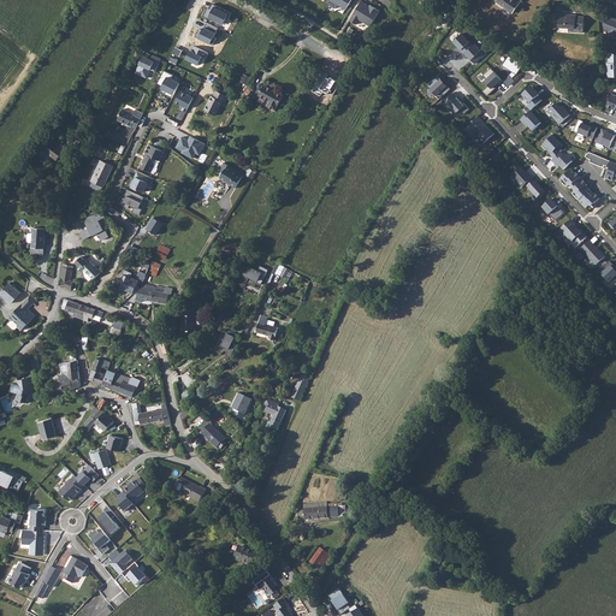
[(330,0),(329,4),(336,9),(338,5),(345,10),(351,0),(330,0)]
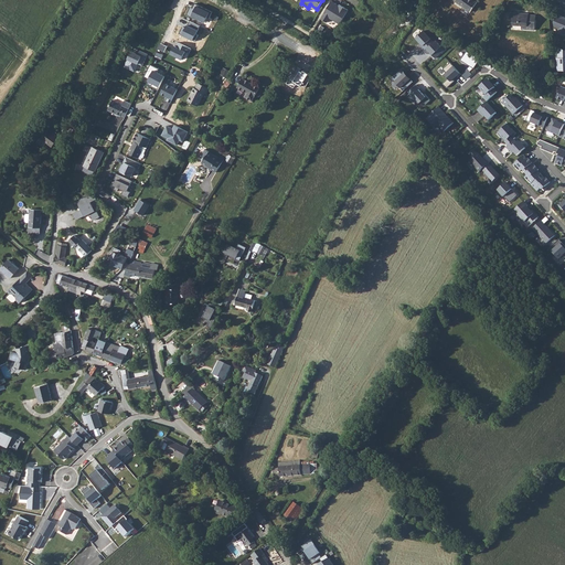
[(470,12),(478,2),(473,0),(455,0),(455,1),(470,12)]
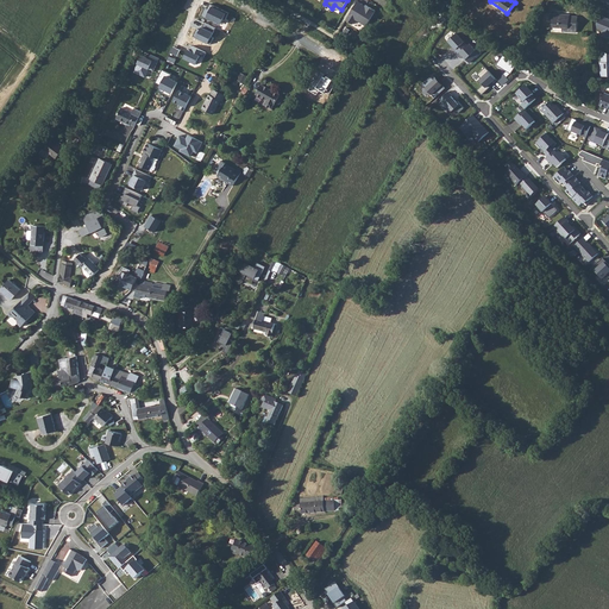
[(357,1),(346,20),(352,24),(356,19),(366,26),(376,11),(366,5),(365,7),(362,5),(363,4),(357,1)]
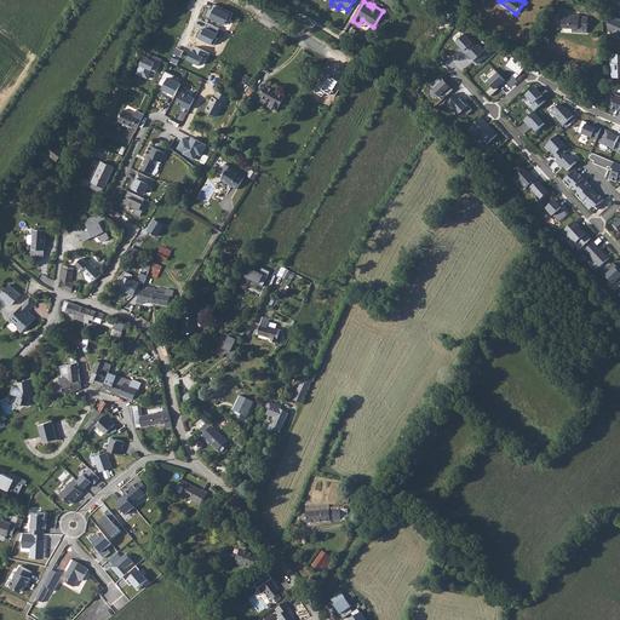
[(233,13),(213,5),(211,10),(208,9),(205,16),(224,26),(227,19),(229,21),(233,13)]
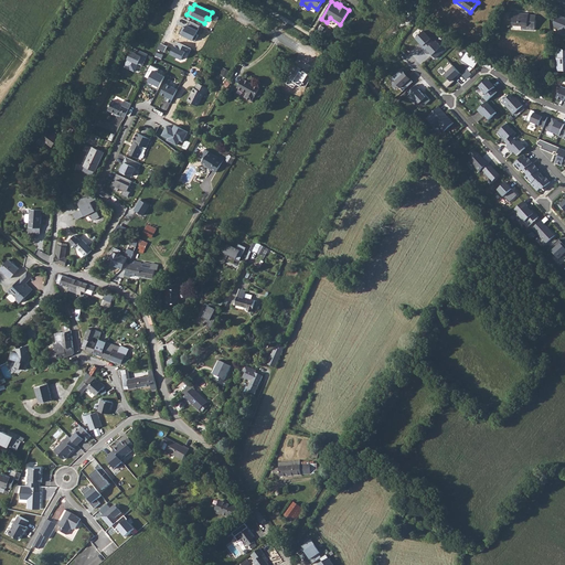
[(529,13),(511,12),(511,13),(507,13),(507,21),(511,21),(511,19),(513,19),(513,24),(522,25),(522,29),(534,30),(535,16),(529,14),(529,13)]
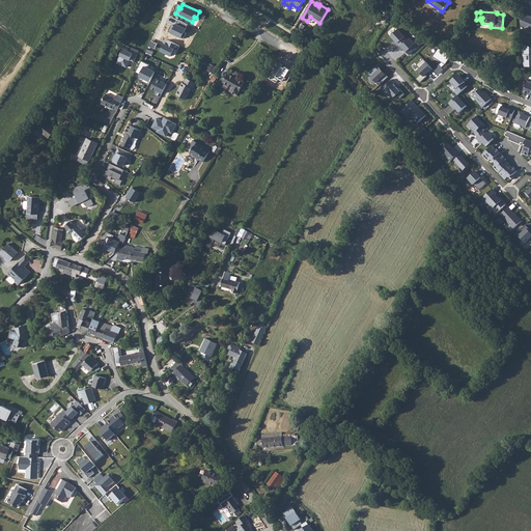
[(530,16),(524,14),(521,21),(521,25),(526,27),(524,31),(530,33),(530,31),(530,16)]
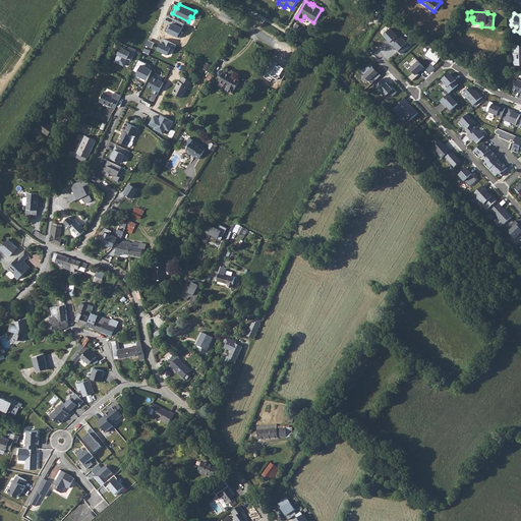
[(180,31),(183,24),(175,20),(173,24),(171,23),(170,26),(168,25),(166,32),(180,39),(183,32),(180,31)]
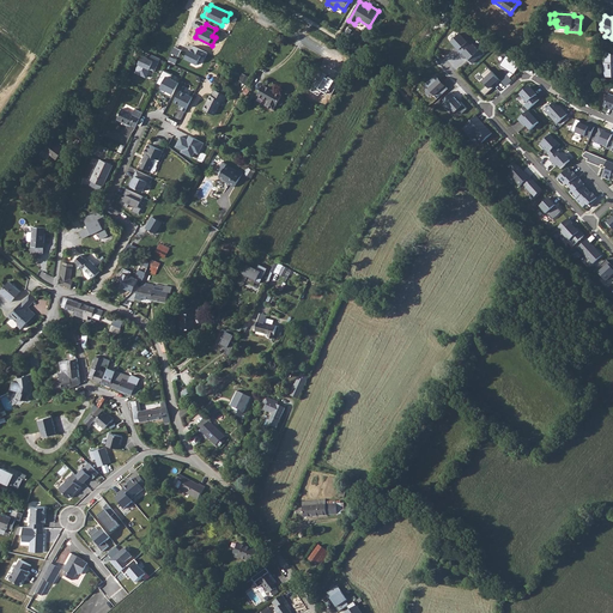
[(471,46),(460,34),(451,41),(460,49),(459,50),(461,54),(471,46)]
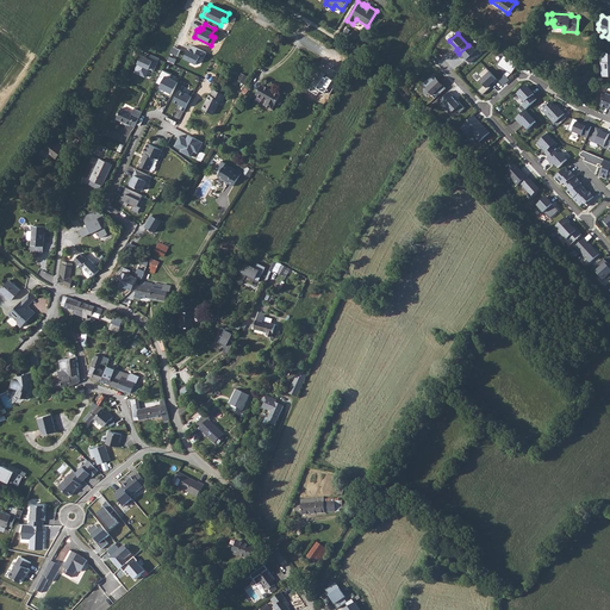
[(480,54),(471,43),(468,45),(459,54),(459,55),(461,58),(464,56),(471,63),(480,54)]
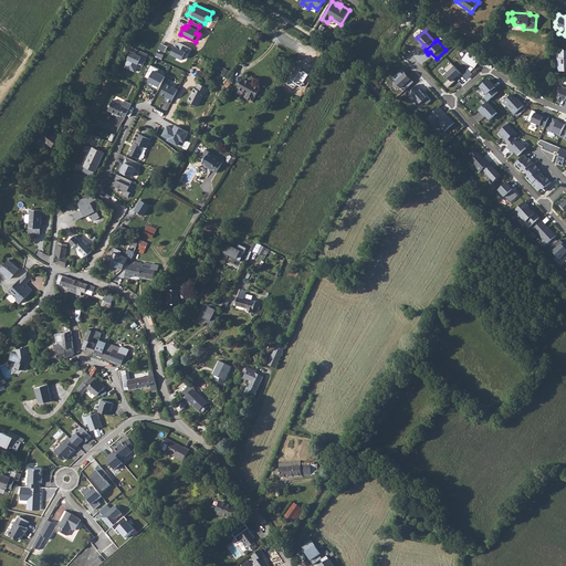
[(189,53),(191,49),(178,43),(177,48),(173,45),(169,54),(180,60),(185,52),(189,53)]
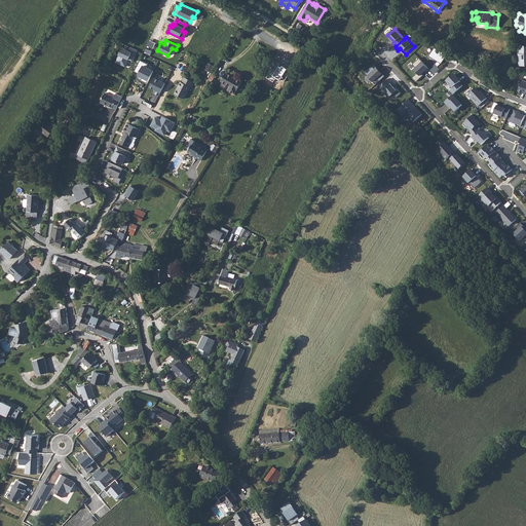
[(447,54),(435,46),(428,55),(438,62),(435,64),(436,65),(430,70),(434,73),(439,68),(438,67),(441,64),(442,64),(447,54)]
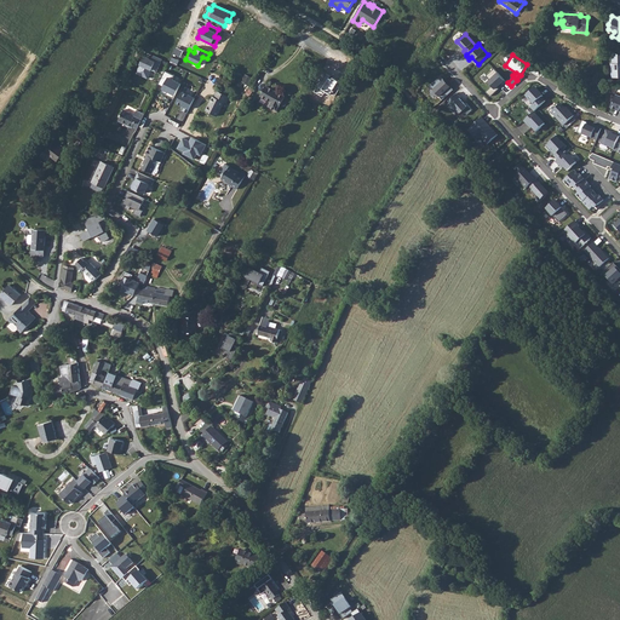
[(143,59),(136,74),(149,79),(155,65),(143,59)]
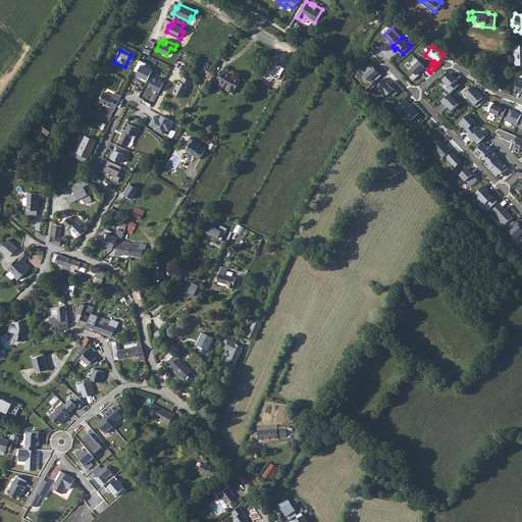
[(426,68),(416,57),(410,63),(413,66),(411,68),(415,72),(409,77),(413,81),(420,74),(419,72),(422,70),(423,71),(426,68)]
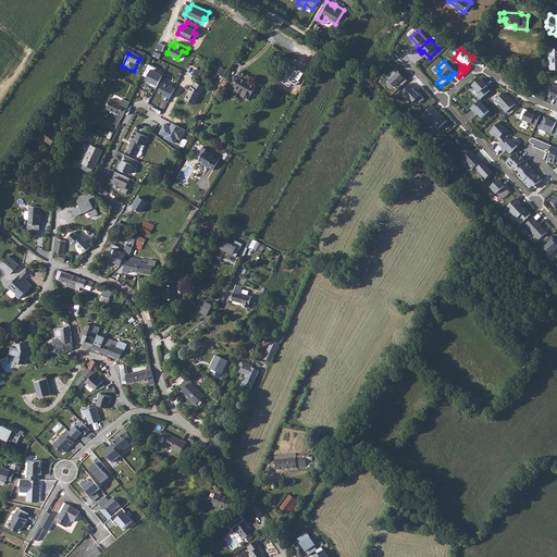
[(148,78),(147,79),(158,86),(165,72),(149,63),(144,75),(148,78)]
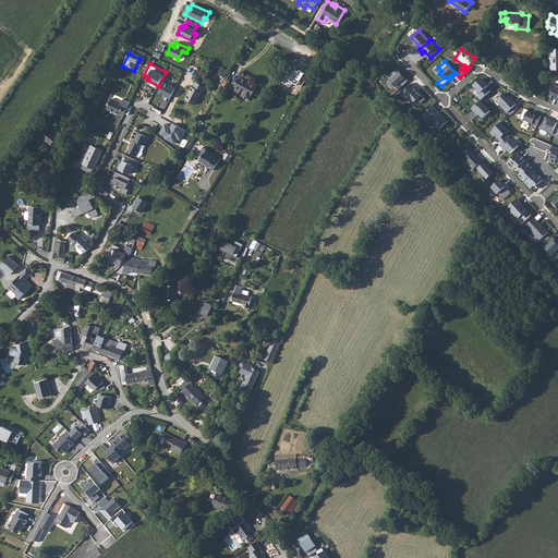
[(397,69),(387,77),(399,89),(409,81),(397,69)]
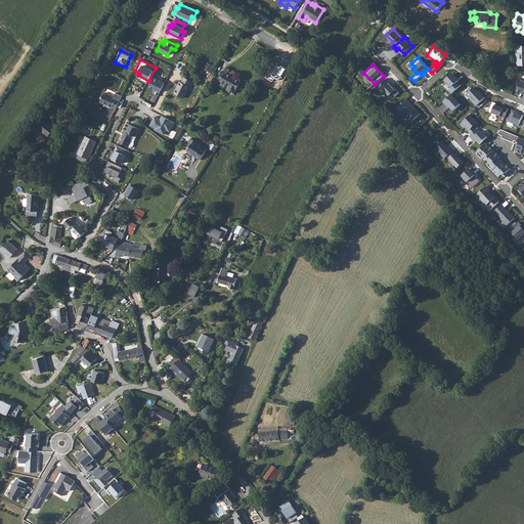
[(282,81),(288,73),(280,69),(279,70),(273,66),(266,78),(271,81),(273,78),(277,80),(278,79),(282,81)]
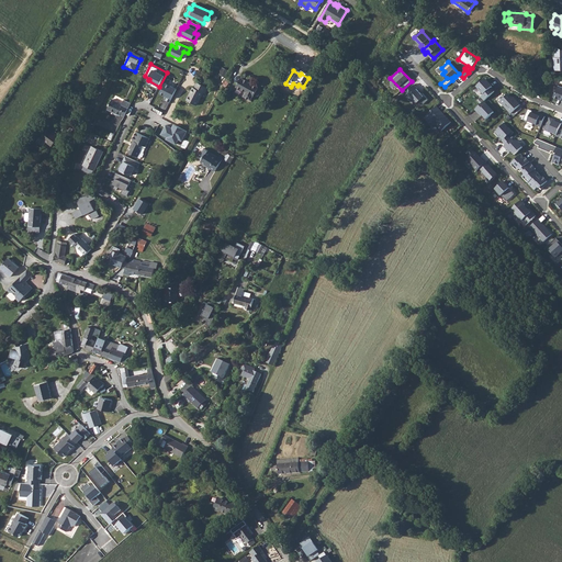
[(258,87),(242,78),(236,87),(246,92),(244,96),(251,100),(258,87)]
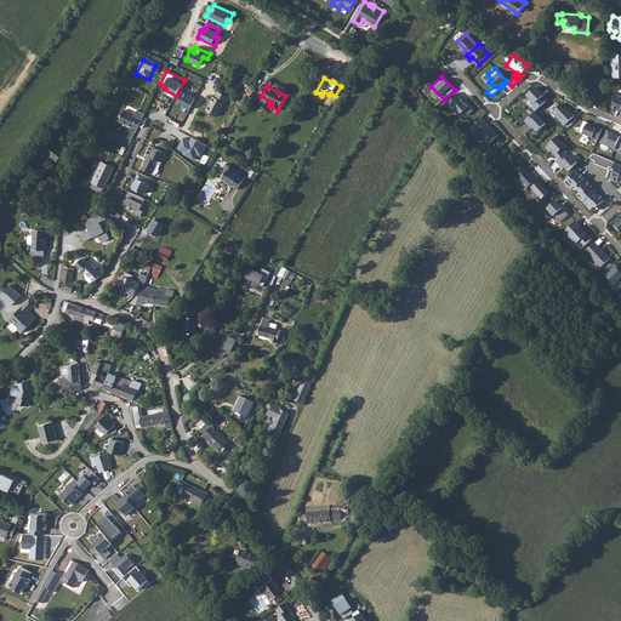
[(536,87),(527,96),(535,104),(531,107),(535,112),(547,101),(543,97),(543,96),(536,87)]
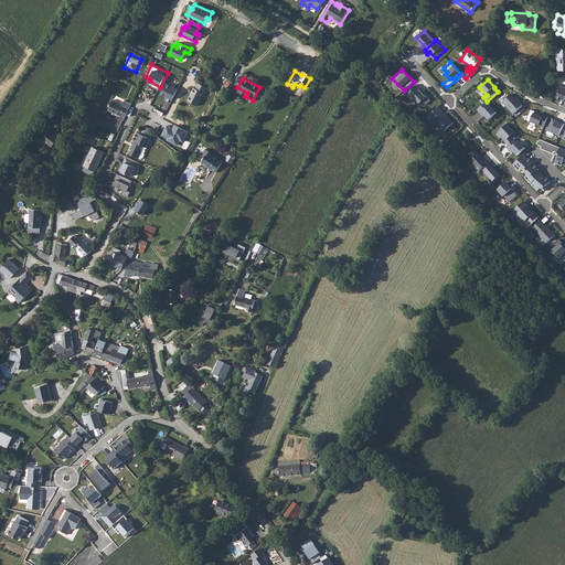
[(168,83),(161,94),(170,98),(177,88),(168,83)]
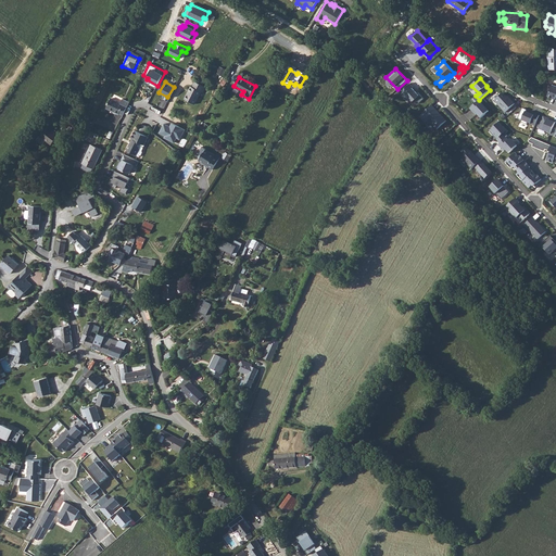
[(203,92),(206,87),(196,81),(192,87),(191,86),(185,99),(196,104),(202,91),(203,92)]
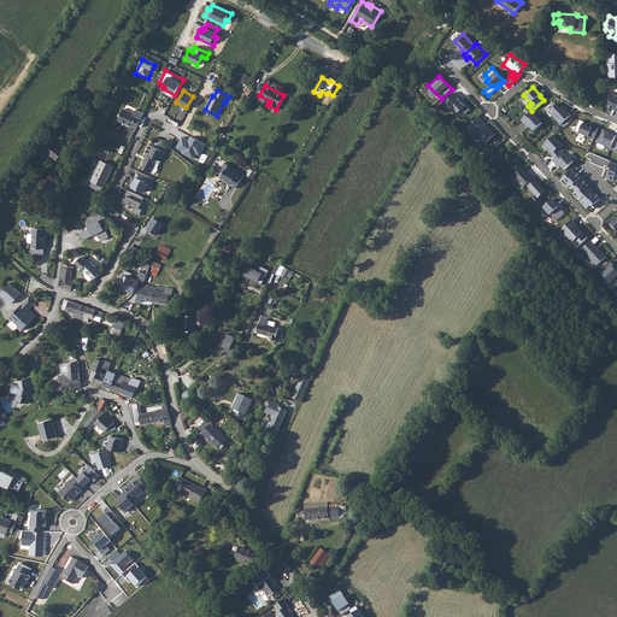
[(454,93),(444,103),(451,110),(453,107),(458,112),(460,110),(464,115),(470,109),(464,103),(463,104),(458,98),(458,97),(454,93)]
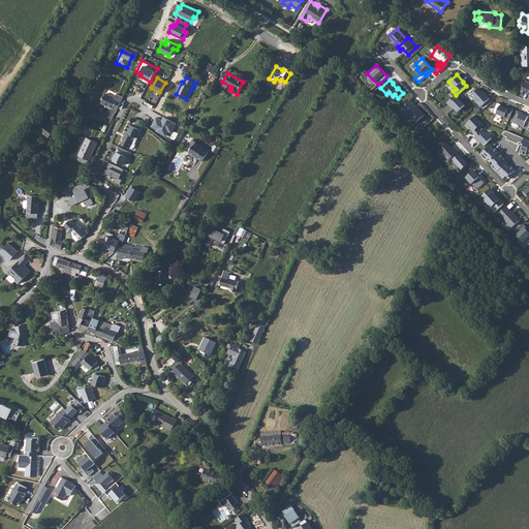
[(478,88),(470,96),(480,107),(490,99),(485,93),(484,94),(478,88)]
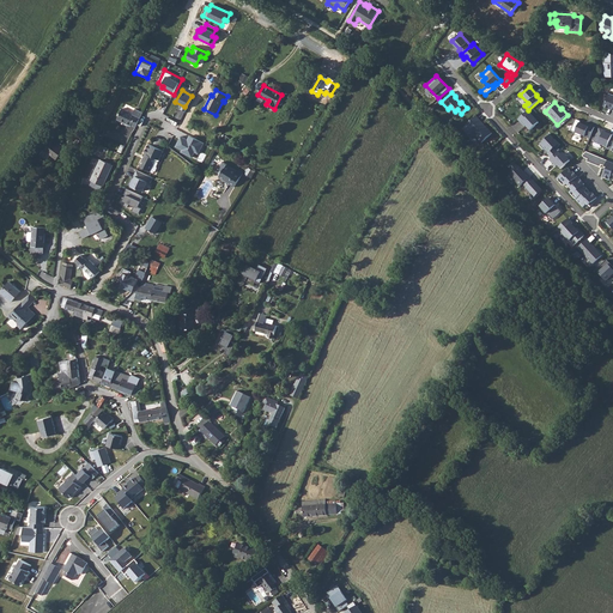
[(132,125),(137,127),(143,113),(135,109),(133,114),(122,108),(117,119),(132,126),(132,125)]
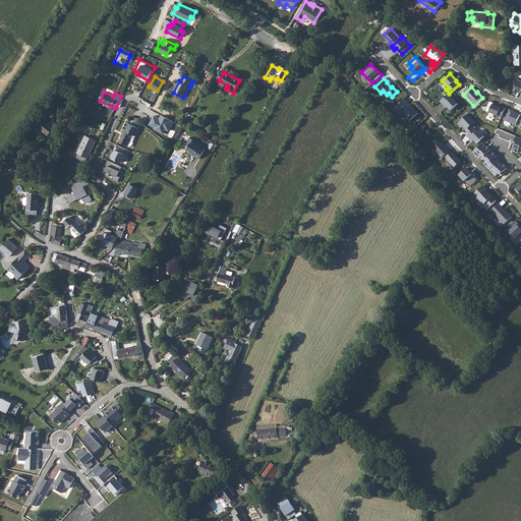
[(458,104),(449,94),(440,102),(446,108),(447,107),(451,111),(458,104)]
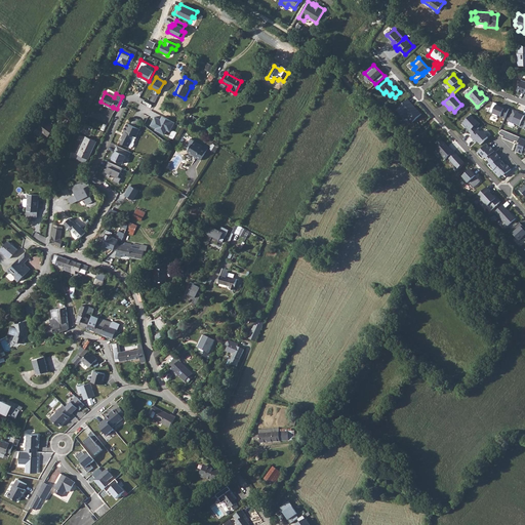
[(69,113),(75,103),(70,99),(69,103),(67,102),(62,109),(69,113)]
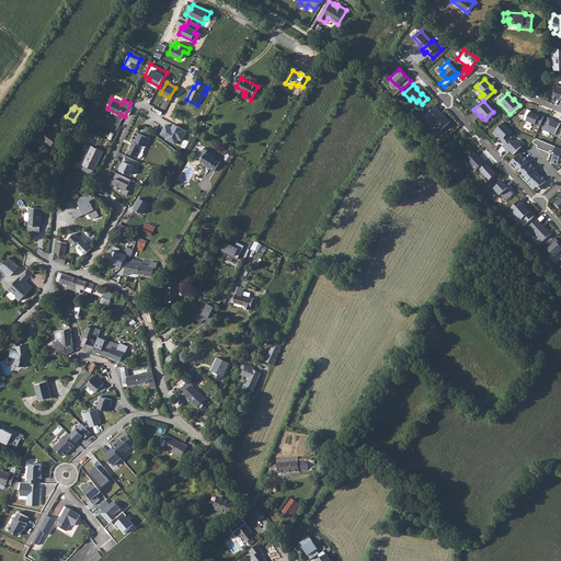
[(434,107),(423,117),(432,127),(435,125),(441,132),(450,123),(442,113),(439,114),(434,107)]
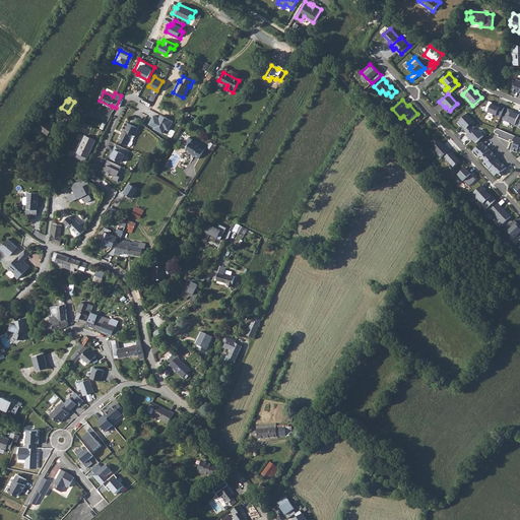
[(493,103),(489,101),(484,111),(489,113),(488,114),(493,117),(494,115),(500,118),(505,108),(498,105),(497,107),(492,105),(493,103)]
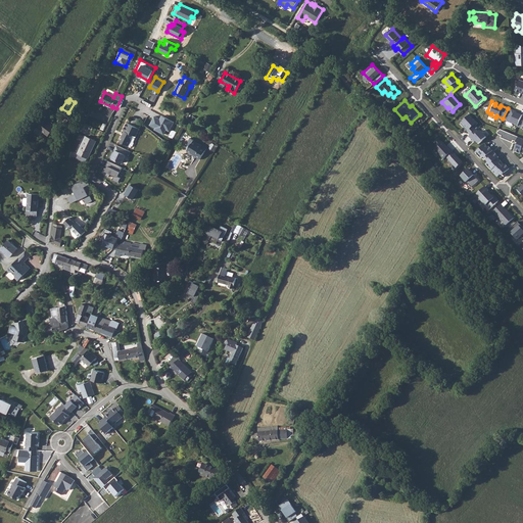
[(506,121),(518,126),(520,121),(522,114),(511,109),(506,121)]
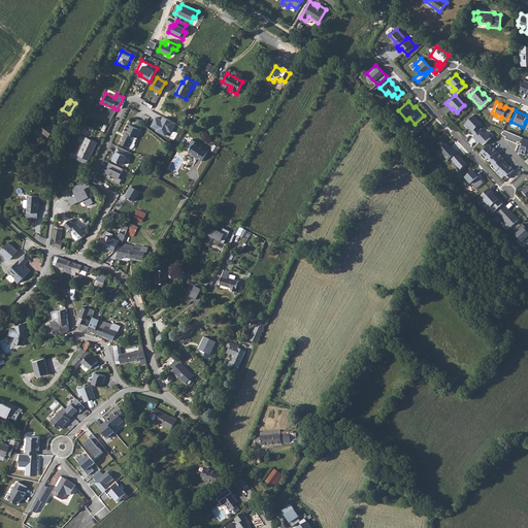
[(482,125),(472,116),(467,120),(469,121),(465,125),(474,136),(481,130),(483,129),(481,127),(479,130),(477,128),(482,125)]
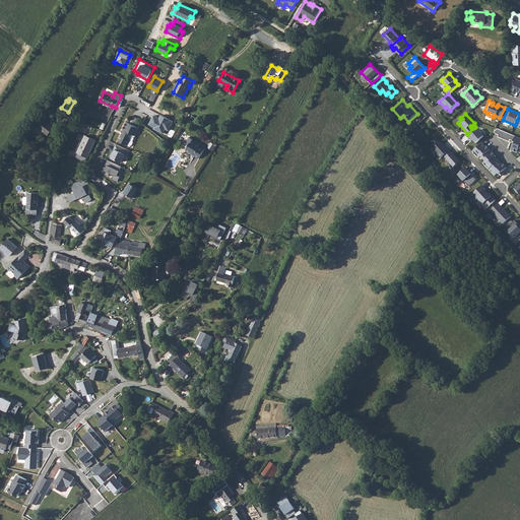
[(153,116),(149,124),(154,127),(153,128),(164,133),(166,130),(170,132),(175,122),(160,115),(159,119),(153,116)]
